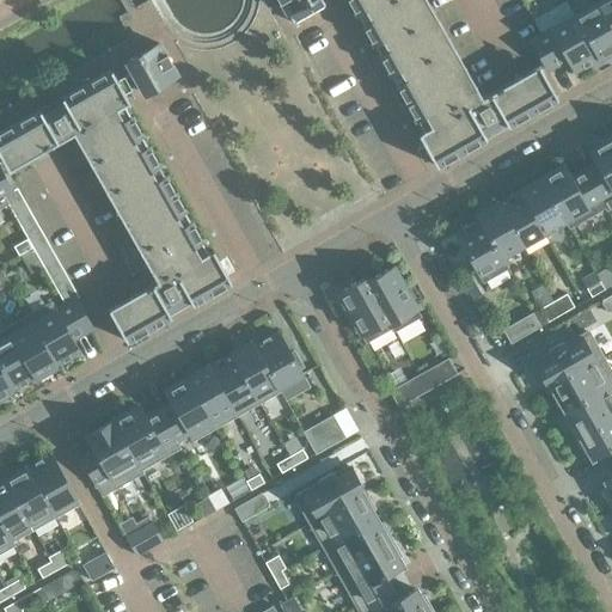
[(287,13),(289,11),(308,0),(279,0),(280,1),(279,2),(281,2),(287,13)]
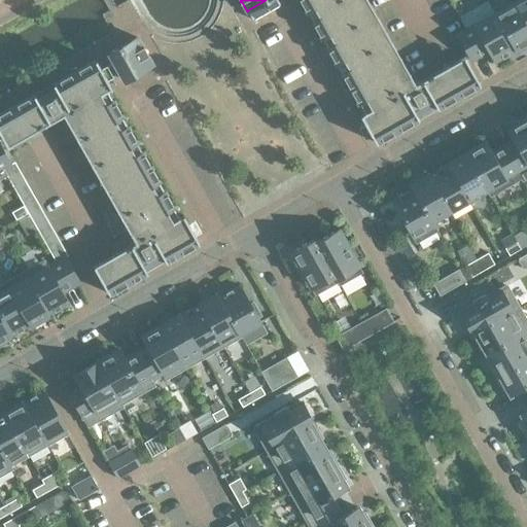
[(473,86),(472,84),(476,82),(462,60),(459,62),(458,59),(409,86),(359,0),(300,0),(363,112),(359,115),(375,143),(418,118),(416,114),(433,104),(436,108),(473,86)]
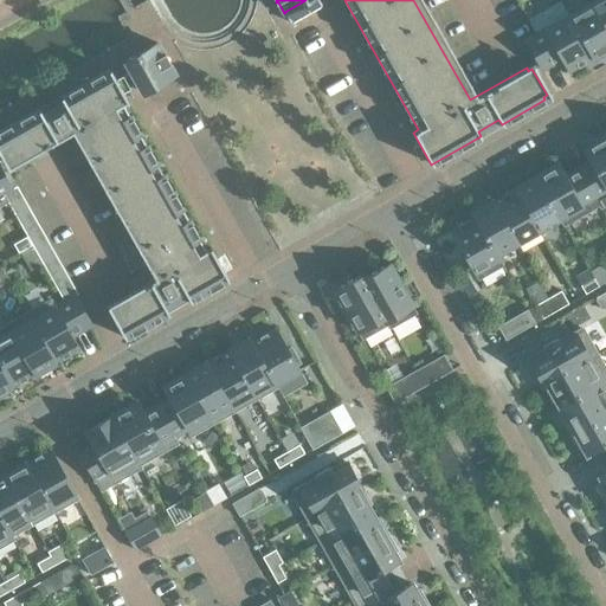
[(568,15),(592,57),(605,49),(605,33),(587,0),(586,0),(588,5),(568,15)]
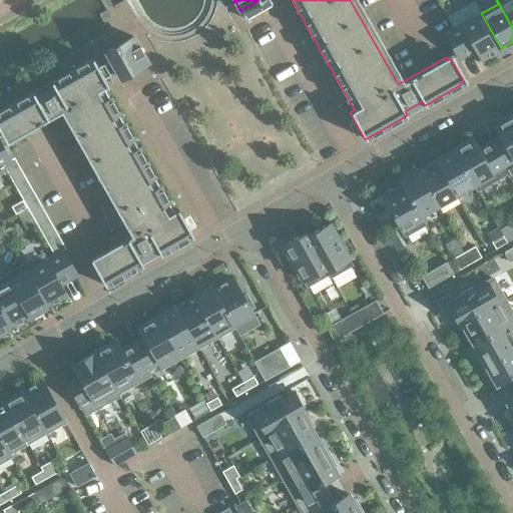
[(512,0),(497,0),(512,28),(512,0)]
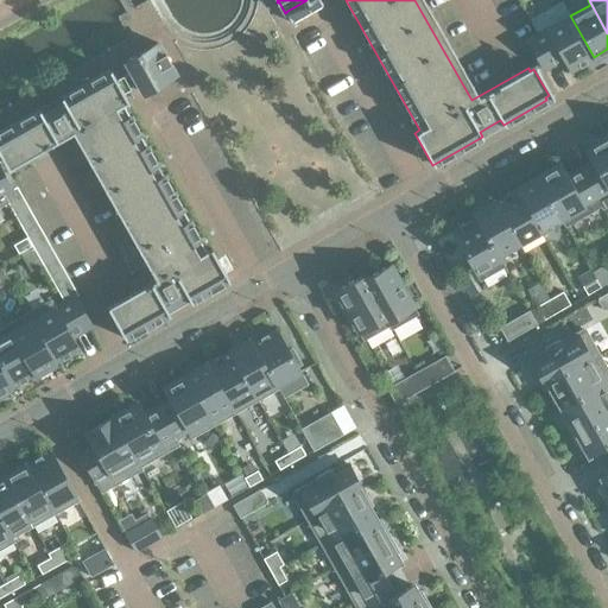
[(570,71),(594,57),(570,16),(527,40),(543,69),(563,57),(570,71)]
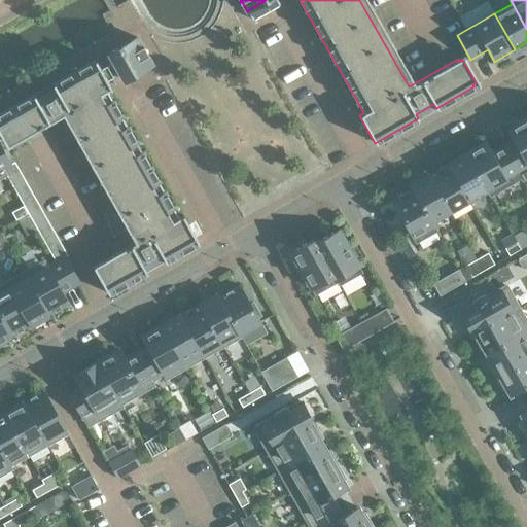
[(143,45),(141,46),(136,37),(108,53),(124,80),(151,65),(146,56),(148,55),(147,54),(146,55),(142,47),(143,46),(143,45)]
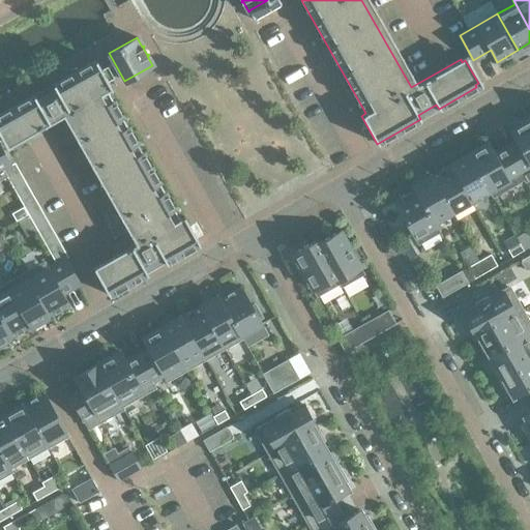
[(142,152),(136,156),(130,147),(137,143),(127,126),(120,130),(116,121),(122,117),(113,100),(106,105),(100,95),(108,91),(107,90),(112,88),(96,60),(53,85),(55,89),(36,99),(34,95),(0,114),(0,135),(2,140),(13,134),(18,142),(68,113),(141,240),(93,267),(109,295),(147,273),(145,269),(164,259),(166,263),(200,243),(184,216),(179,218),(179,217),(173,222),(167,212),(174,208),(165,192),(157,196),(152,186),(159,182),(142,152)]
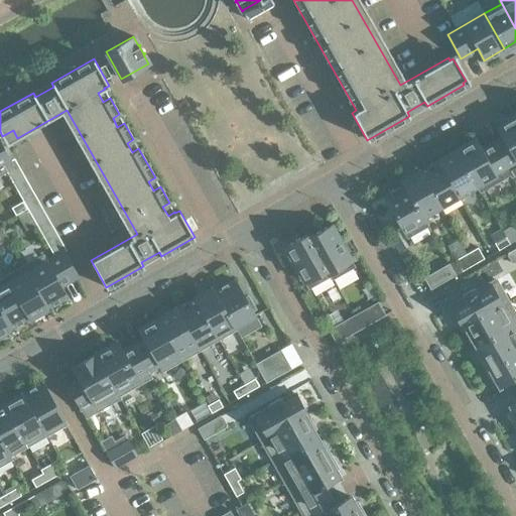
[(515,173),(515,115),(497,126),(503,137),(493,143),(511,176),(515,173)]
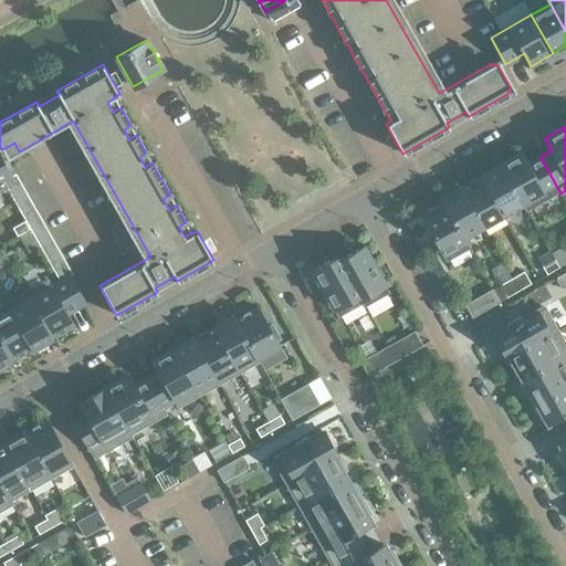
[(522,152),(500,165),(526,210),(558,191),(561,195),(561,194),(541,157),(528,164),(522,152)]
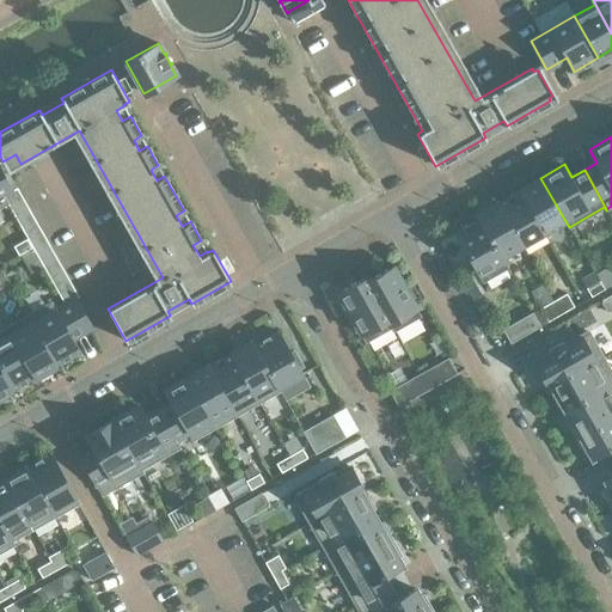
[(0,206),(6,202),(6,201),(2,195),(13,189),(0,166),(0,206)]
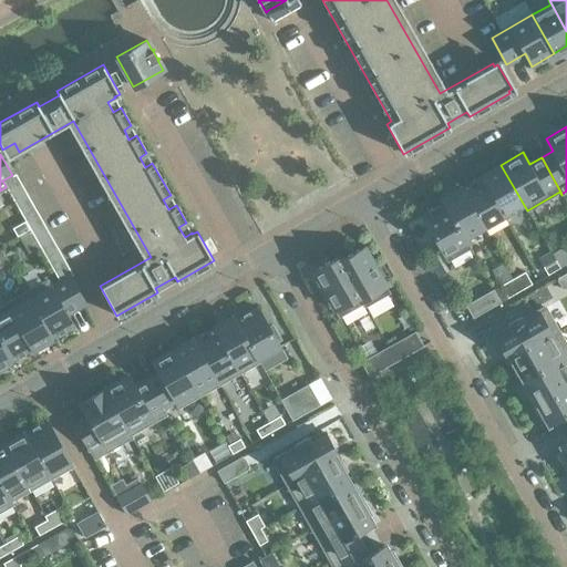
[(527,210),(501,165),(481,176),(503,215),(522,204),(526,210),(527,210)]
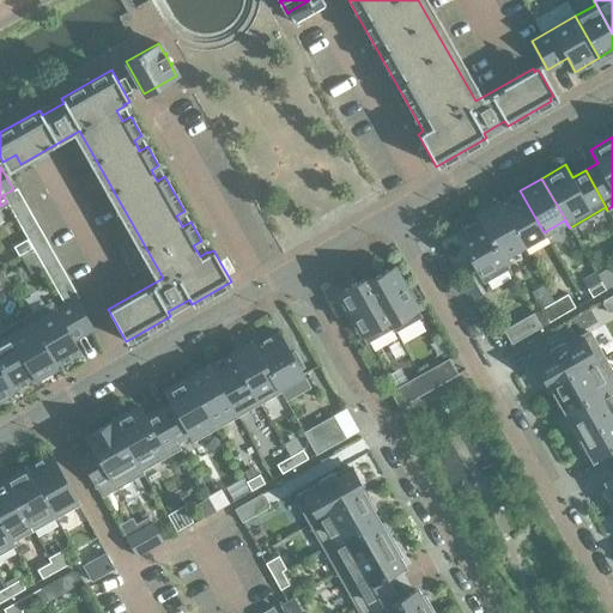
[(13,189),(2,195),(6,201),(17,195),(13,189)]
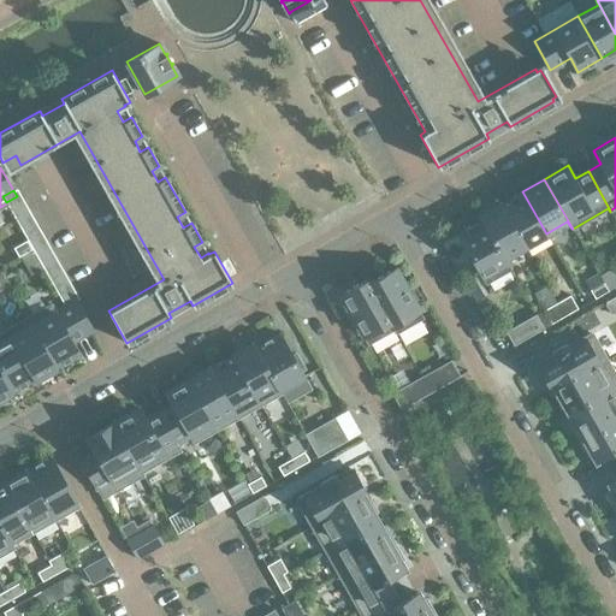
[(525,247),(546,234),(522,191),(501,203),(525,247)]
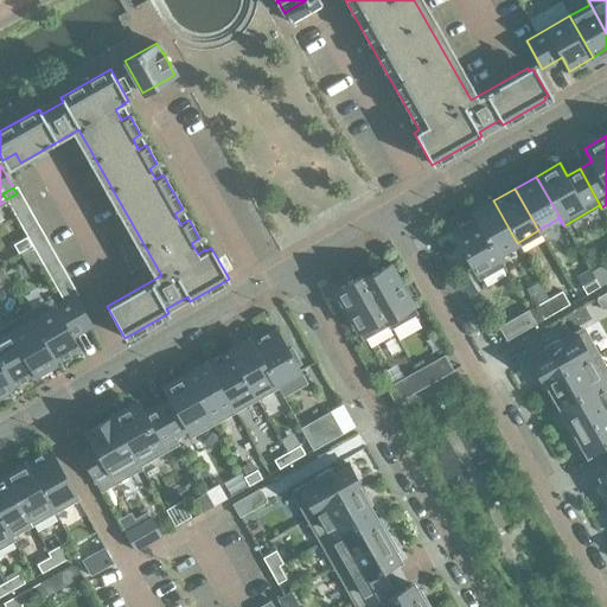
[(6,199),(6,200),(10,205),(19,199),(17,193),(6,199)]
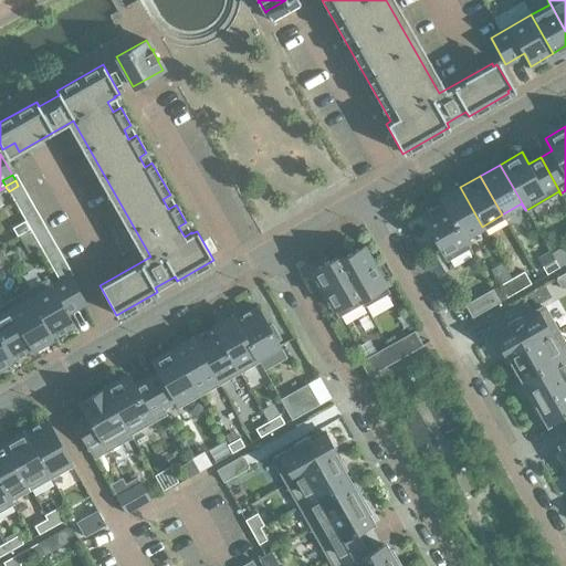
[(21,191),(18,186),(9,191),(11,197),(21,191)]
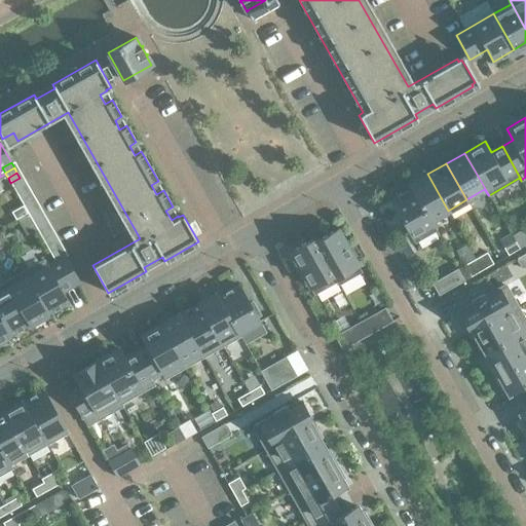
[(430,220),(448,211),(427,174),(409,184),(435,230),(436,230),(430,220)]
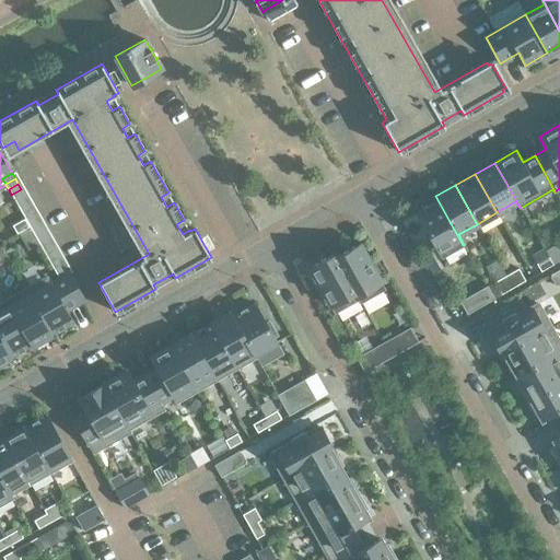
[(21,189),(11,195),(14,200),(24,195),(21,189)]
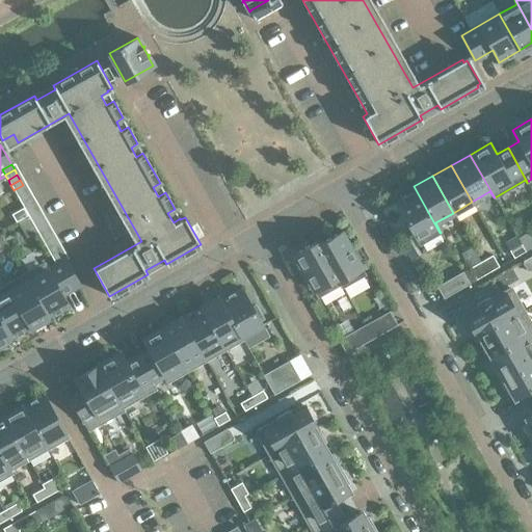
[(26,189),(23,185),(14,190),(17,194),(26,189)]
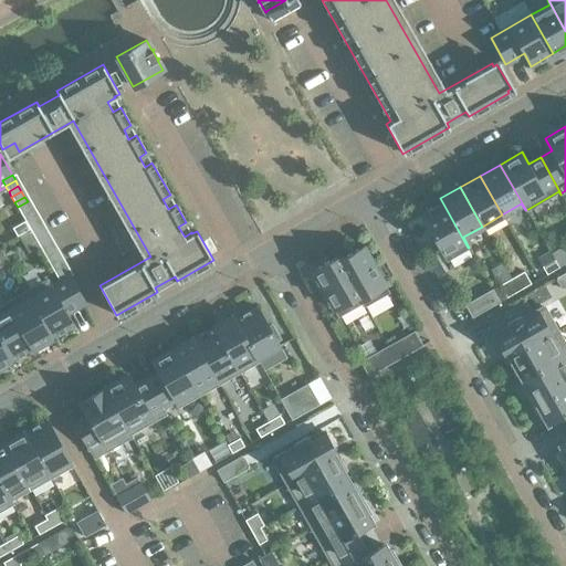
[(440,198),(439,199),(441,202),(420,215),(432,234),(429,237),(443,262),(468,248),(440,198)]
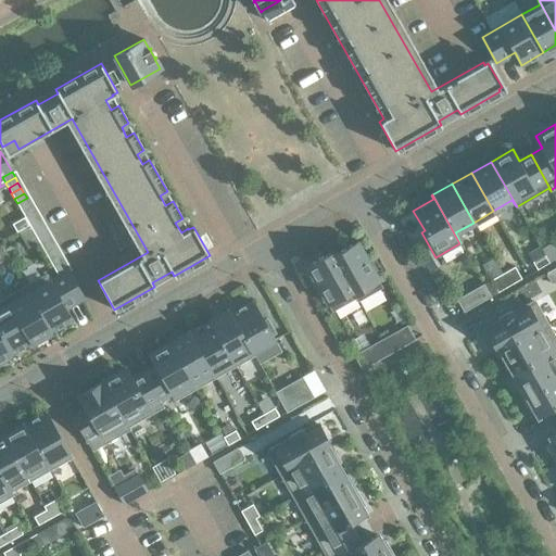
[(27,198),(17,203),(20,209),(29,203),(27,198)]
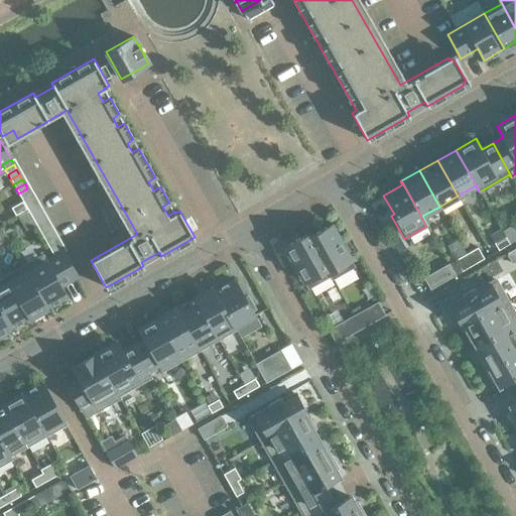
[(27,188),(18,194),(21,199),(30,194),(27,188)]
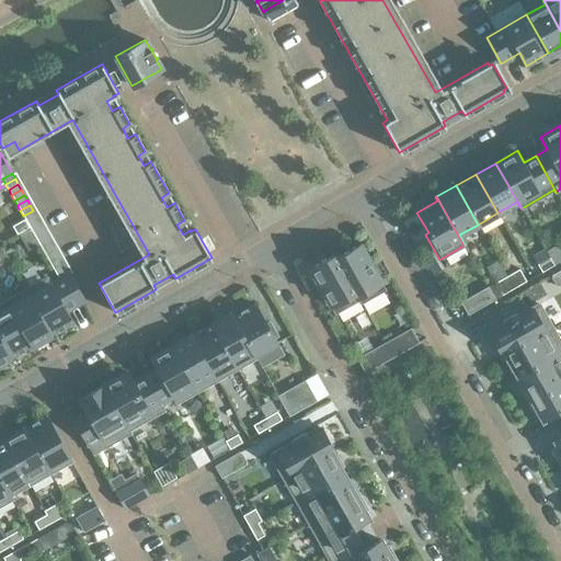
[(26,221),(36,216),(33,210),(23,216),(26,221)]
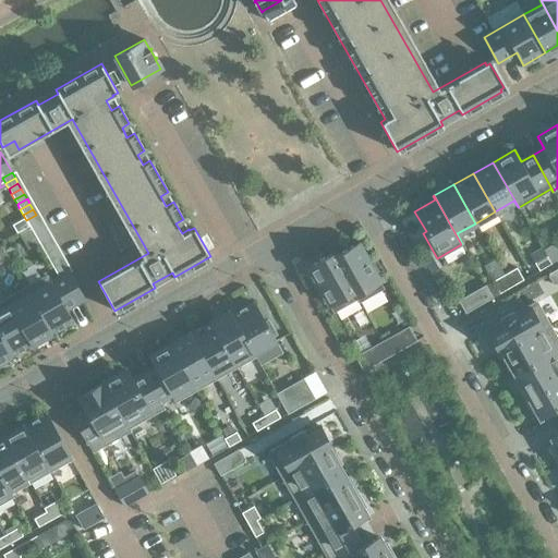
[(29,226),(38,220),(36,215),(26,220),(29,226)]
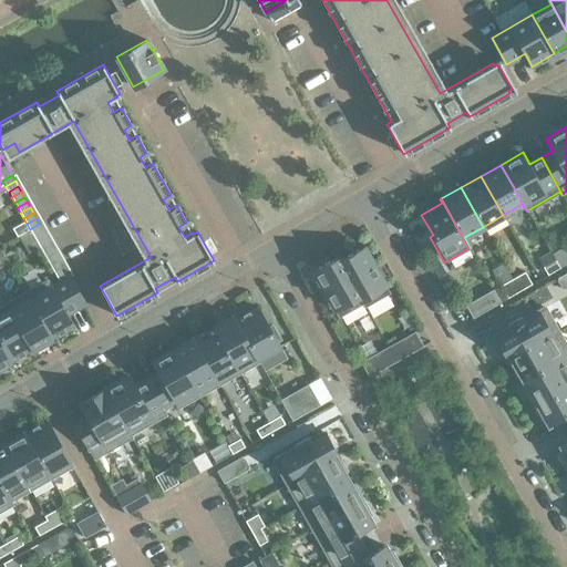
[(29,229),(24,222),(12,228),(17,237),(29,229)]
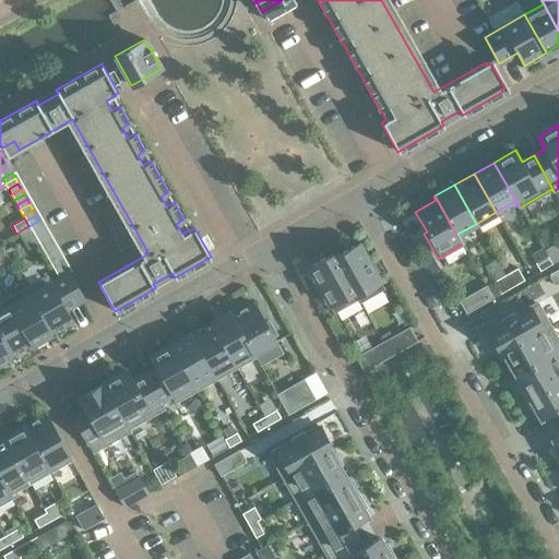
[(32,230),(42,225),(38,221),(30,226),(31,228),(32,230)]
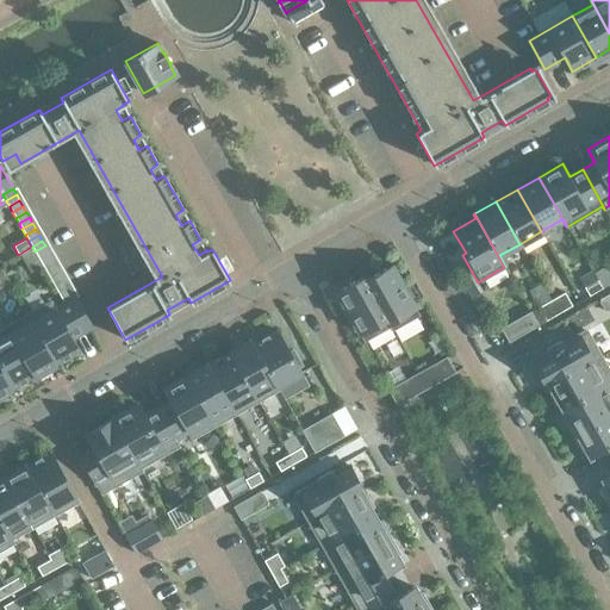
[(35,251),(38,257),(49,251),(45,246),(35,251)]
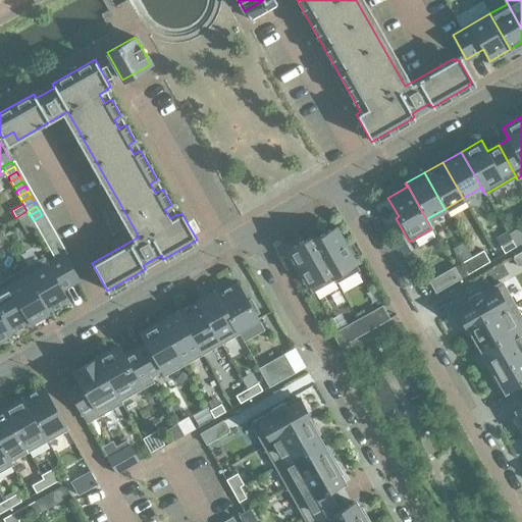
[(29,213),(17,219),(25,233),(37,227),(36,226),(36,225),(33,220),(30,215),(29,213)]
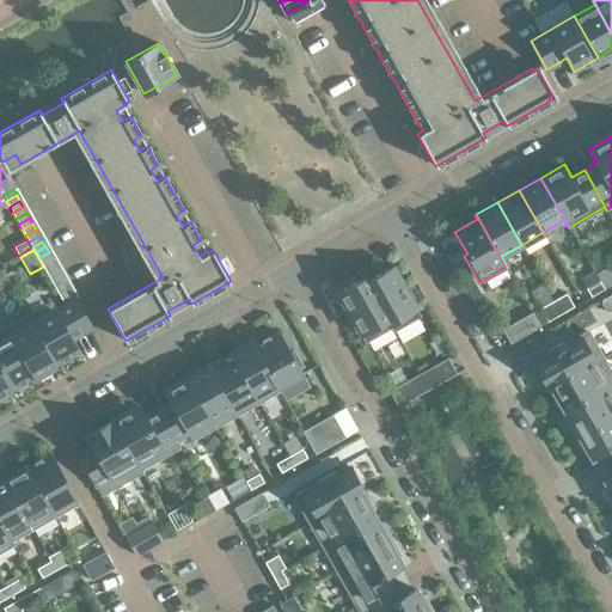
[(42,264),(53,258),(49,252),(38,258),(42,264)]
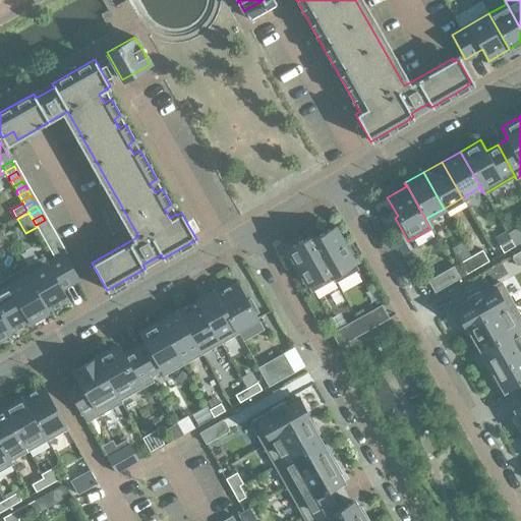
[(38,230),(47,225),(45,220),(36,225),(36,226),(38,230)]
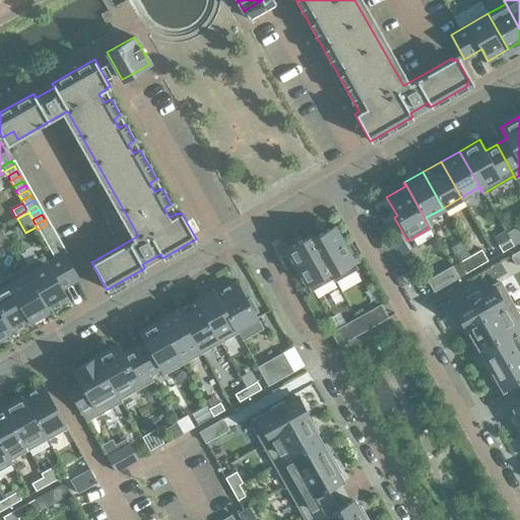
[(41,235),(50,230),(47,224),(38,230),(41,235)]
